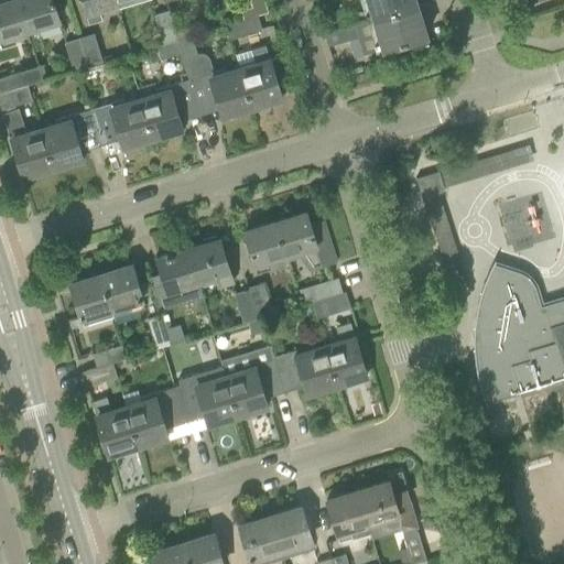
[(0,39),(26,31),(17,0),(4,0),(0,1),(0,39)]
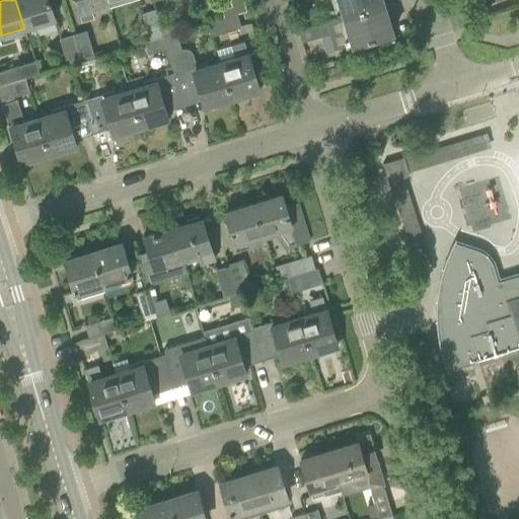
[(48,0),(15,0),(24,28),(54,19),(51,8),(48,0)]
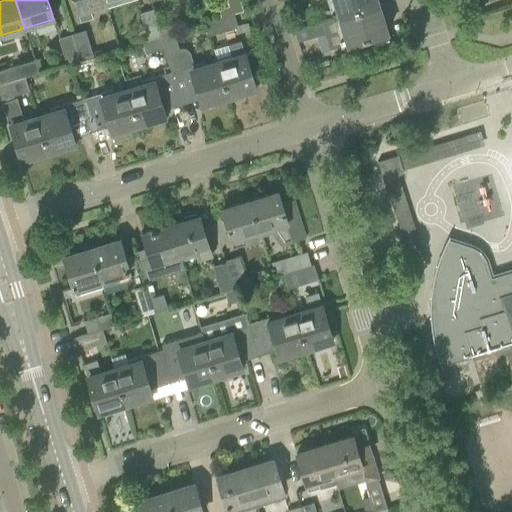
[(107,6),(104,0),(72,0),(77,16),(107,6)]
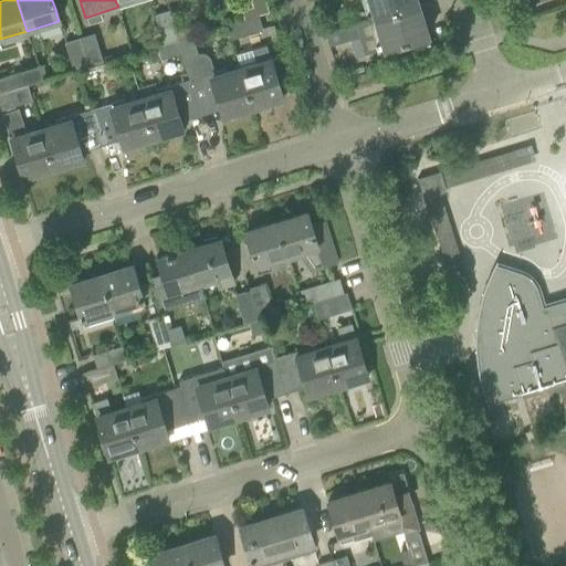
[(263,0),(249,0),(254,17),(268,12),(263,0)]
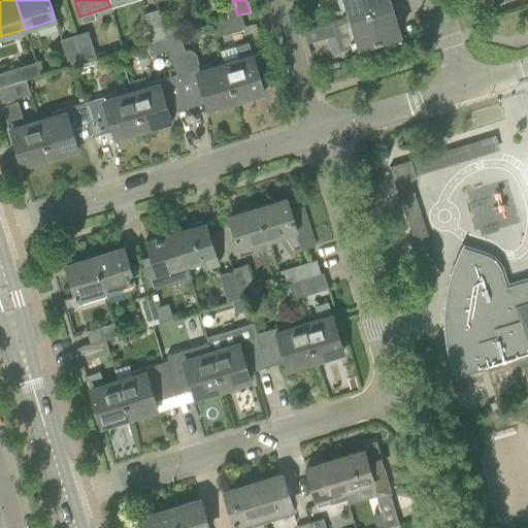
[(344,0),(348,9),(339,11),(342,20),(343,19),(390,4),(390,3),(389,4),(387,0),(344,0)]
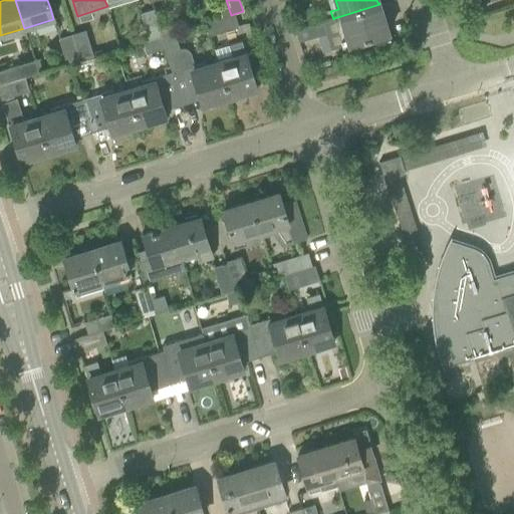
[(333,19),(315,24),(324,52),(343,46),(389,32),(388,31),(384,32),(376,6),(379,5),(379,4),(334,18),(333,19)]
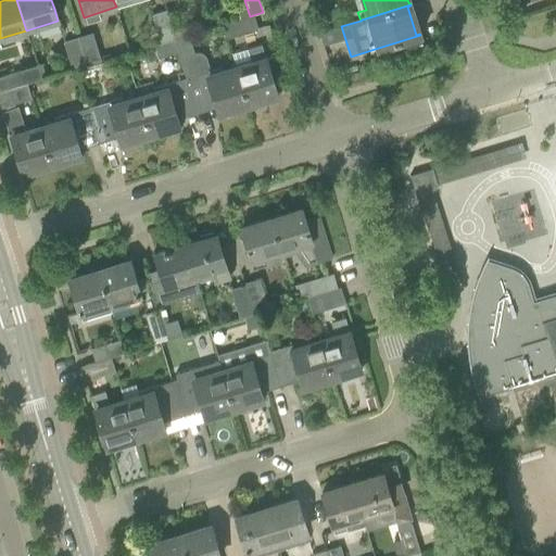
[(171,30),(164,10),(151,14),(160,43),(173,39),(171,30)]
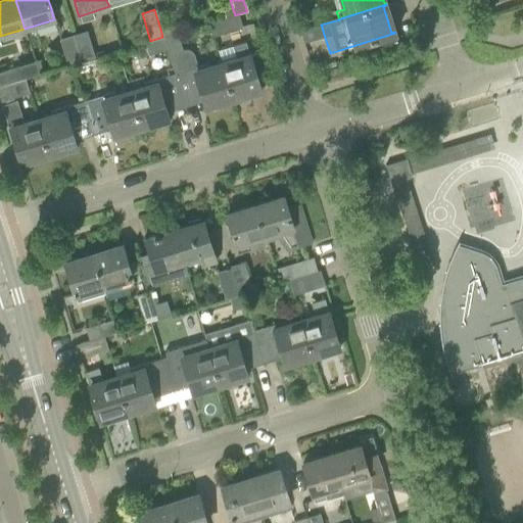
[(240,29),(237,15),(209,25),(214,37),(240,29)]
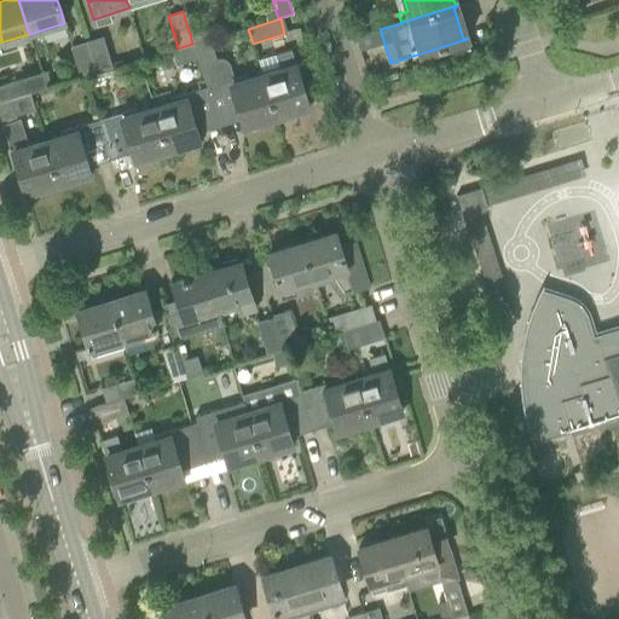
[(192,44),(208,39),(204,29),(190,34),(192,44)]
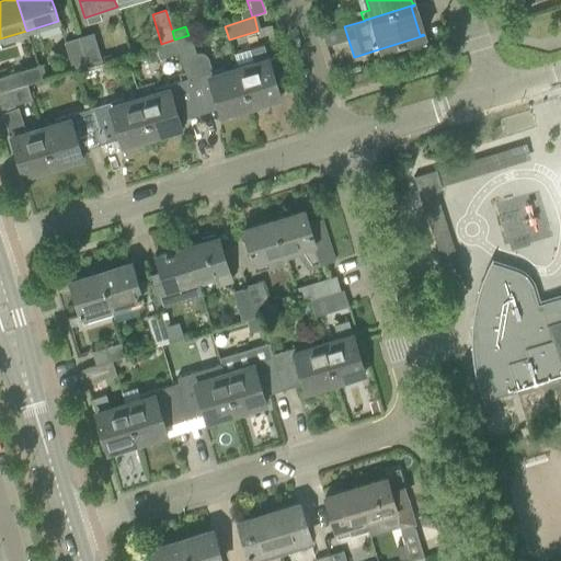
[(91,33),(76,37),(86,68),(100,64),(91,33)]
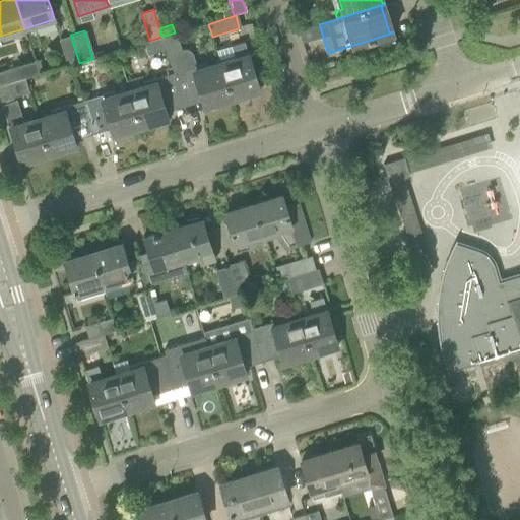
[(175,33),(161,37),(174,73),(183,107),(201,102),(204,108),(232,100),(220,63),(206,67),(205,63),(195,66),(192,55),(190,52),(187,50),(183,50),(181,51),(175,33)]
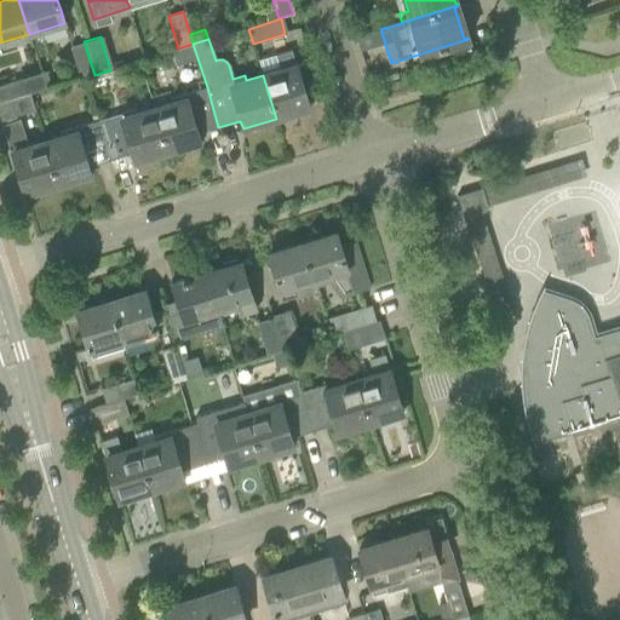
[(95,75),(84,41),(68,46),(78,80),(95,75)]
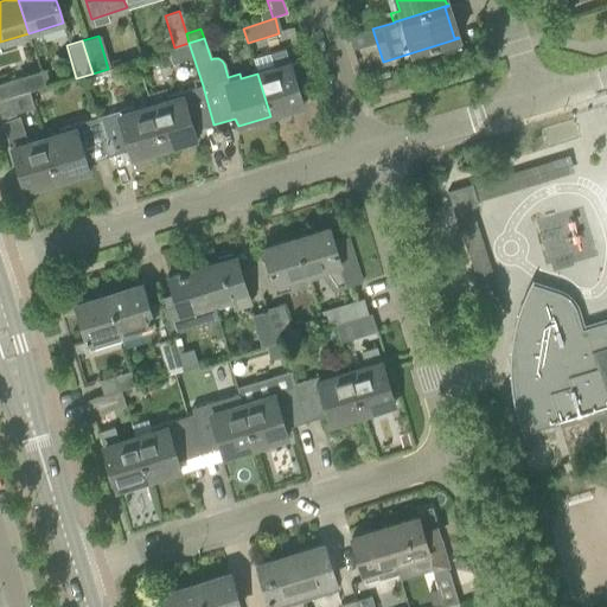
[(273,69),(257,74),(270,116),(301,107),(285,50),(268,55),(273,69)]
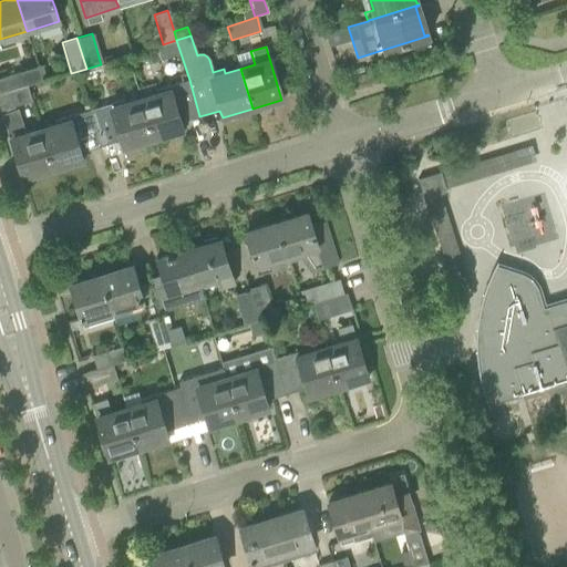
[(37,66),(13,74),(0,78),(0,94),(26,86),(41,81),(37,66)]
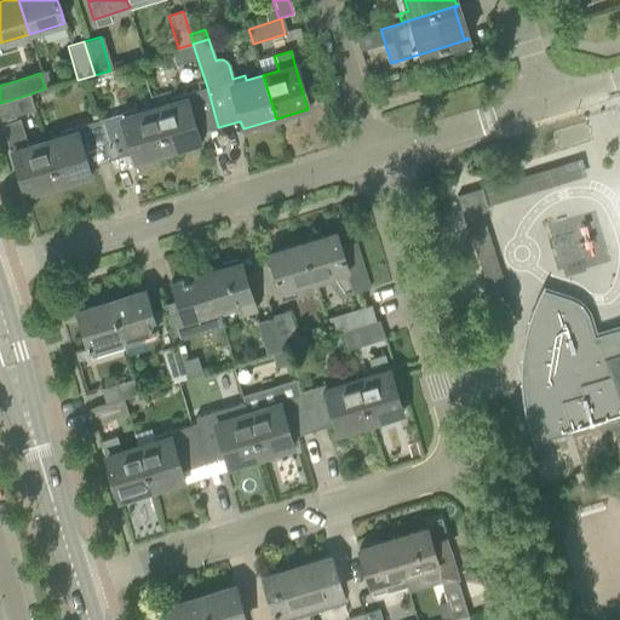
[(218,127),(207,87),(168,98),(170,104),(154,109),(167,153),(199,143),(196,133),(218,127)]
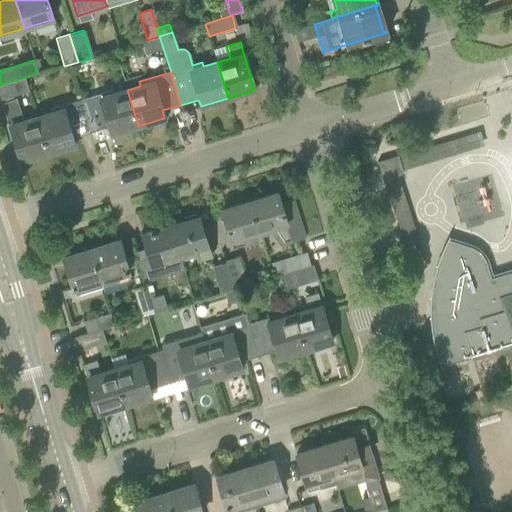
[(28,91),(23,78),(0,85),(0,94),(1,99),(28,91)]
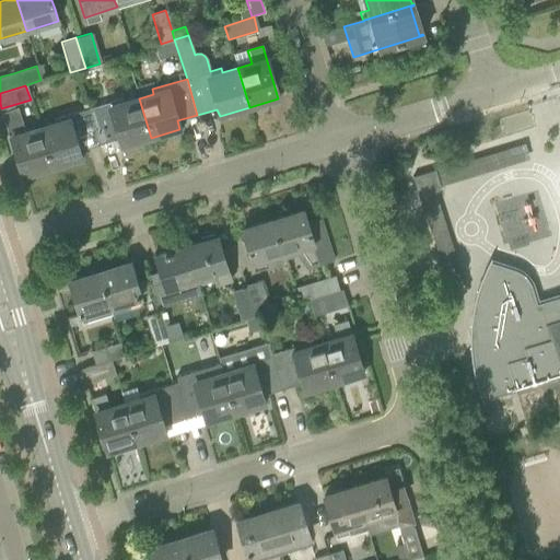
[(123,98),(88,108),(98,144),(119,139),(121,147),(151,138),(139,98),(124,103),(123,98)]
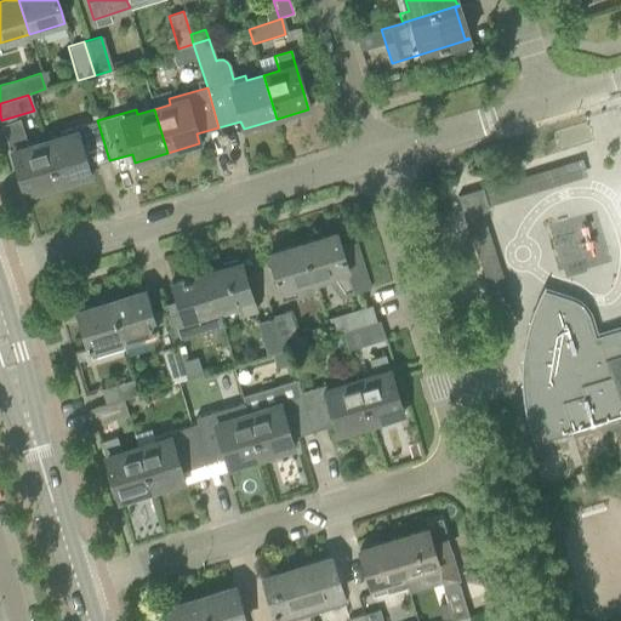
[(44,143),(28,148),(20,120),(4,125),(24,195),(57,186),(44,143)]
